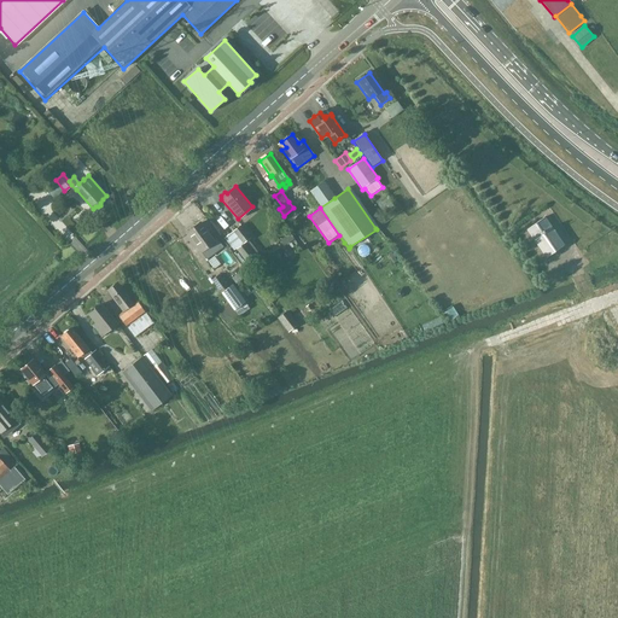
[(526,229),(546,257),(564,245),(544,217),(526,229)]
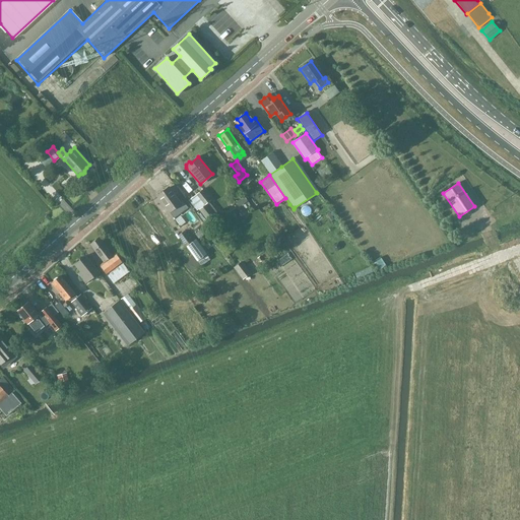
[(181,204),(169,187),(156,196),(169,212),(170,212),(174,217),(187,207),(184,202),(181,204)]
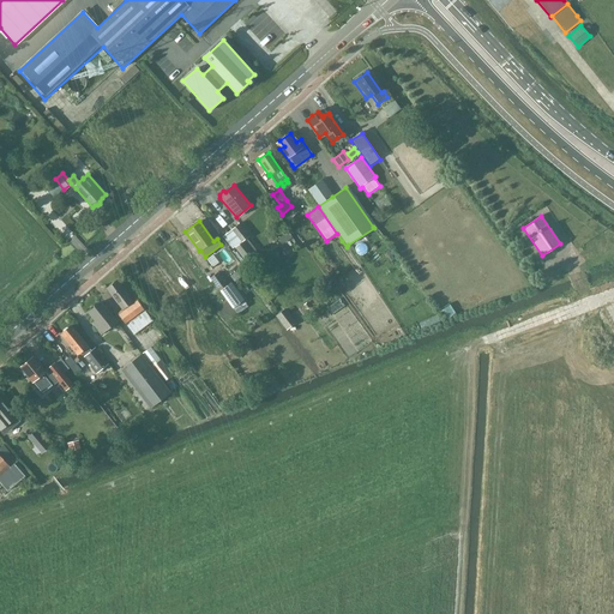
[(232,230),(241,242),(236,247),(246,260),(256,253),(245,240),(248,236),(239,224),(235,227),(232,230)]
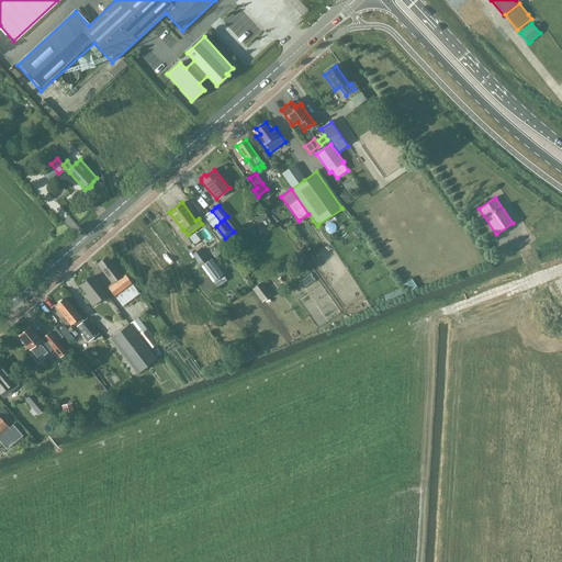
[(254,217),(258,224),(267,217),(262,211),(254,217)]
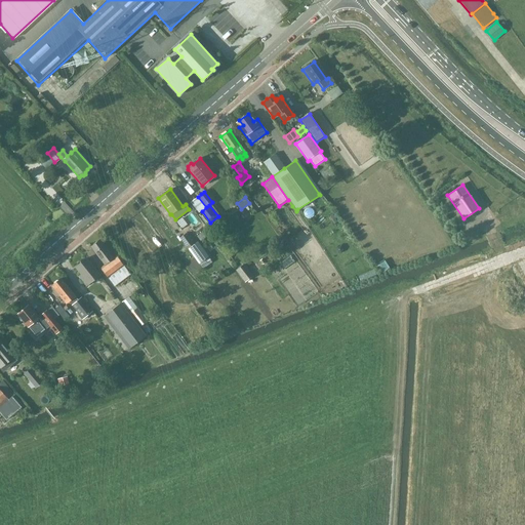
[(201,233),(197,236),(200,241),(205,238),(201,233)]
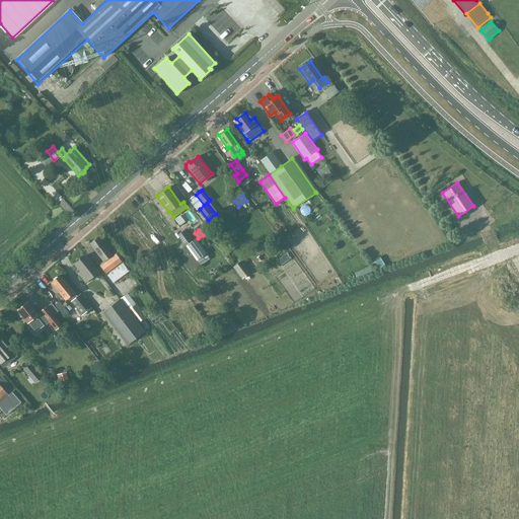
[(184,231),(178,235),(197,261),(201,266),(210,260),(206,253),(195,238),(192,241),(184,231)]
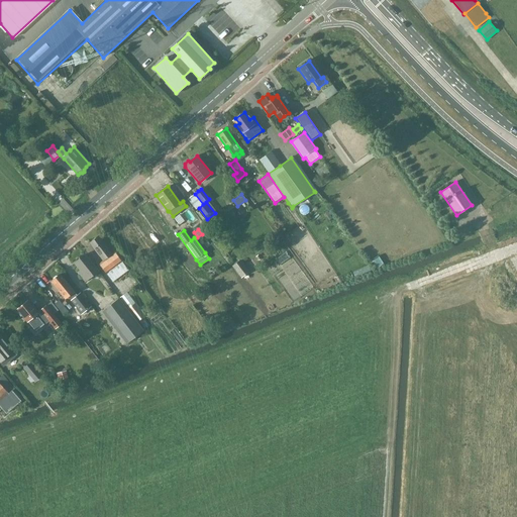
[(89,242),(103,261),(112,253),(98,236),(89,242)]
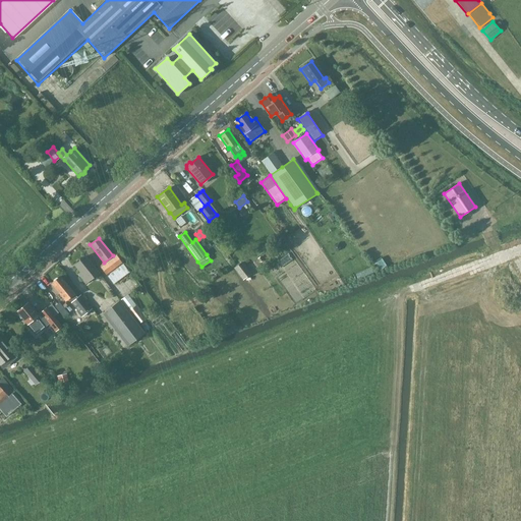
[(113,255),(104,263),(100,266),(107,275),(113,283),(128,271),(115,253),(113,255)]
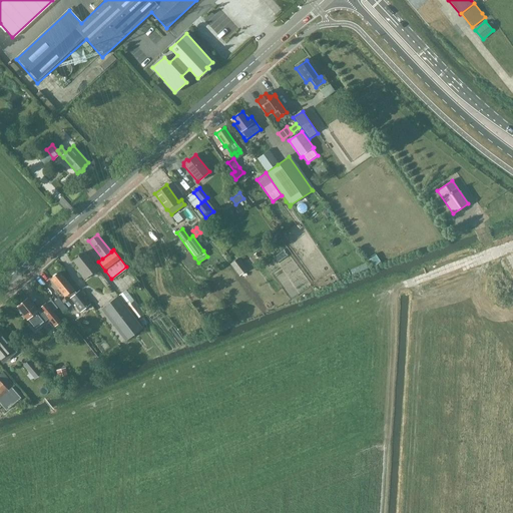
[(97,269),(92,263),(84,252),(73,261),(81,270),(78,272),(84,279),(97,269)]
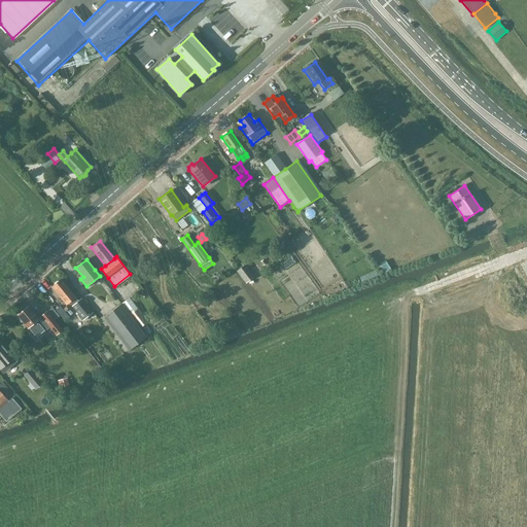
[(378,266),(383,275),(390,270),(385,261),(378,266)]
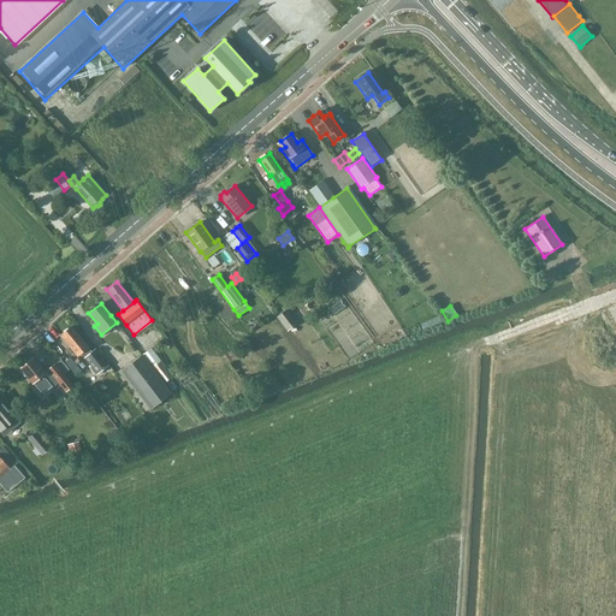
[(278,318),(288,330),(296,324),(286,312),(278,318)]
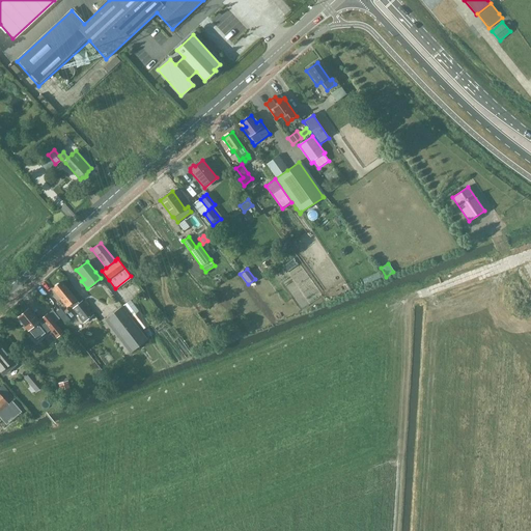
[(62,301),(66,306),(70,305),(84,323),(93,314),(83,301),(79,303),(61,282),(59,283),(57,283),(54,286),(54,287),(52,289),(62,301)]
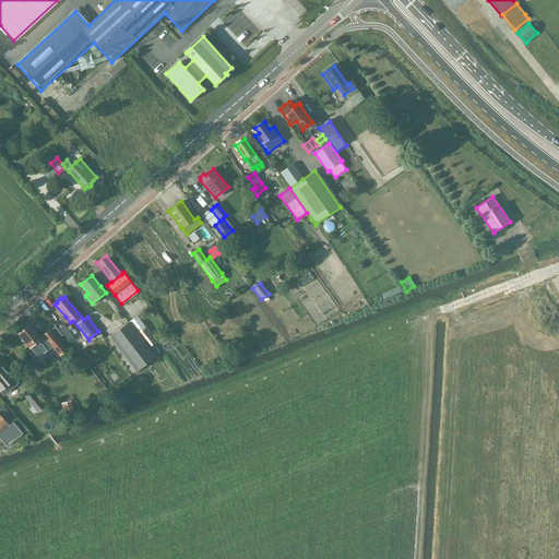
[(145,326),(138,316),(130,321),(138,332),(150,347),(157,341),(145,326)]
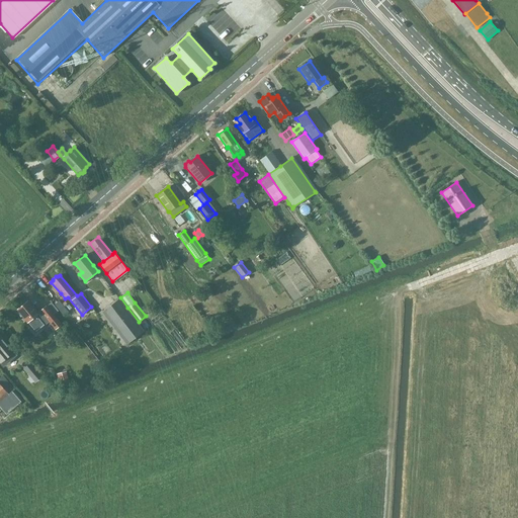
[(101,312),(126,344),(144,330),(118,298),(101,312)]
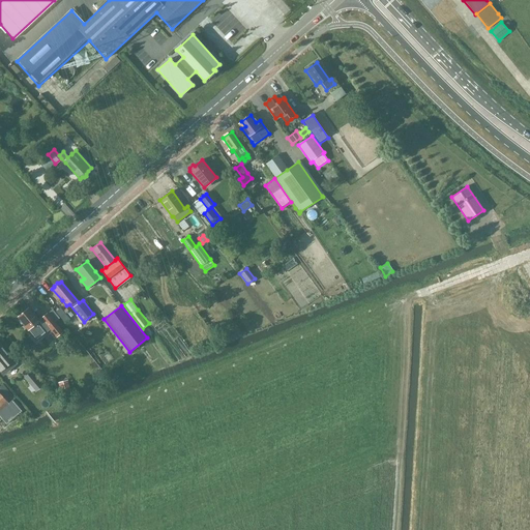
[(19,318),(18,319),(22,324),(23,323),(28,329),(36,340),(45,332),(45,333),(50,328),(57,336),(63,331),(55,322),(48,314),(47,314),(40,319),(41,319),(39,320),(33,314),(32,314),(28,308),(24,312),(23,311),(19,315),(20,316),(18,317),(19,318)]
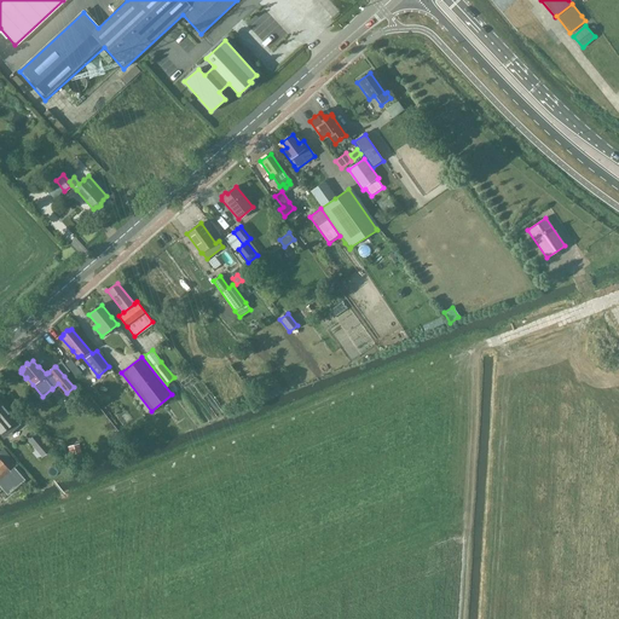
[(0,433),(16,420),(0,401),(0,433)]
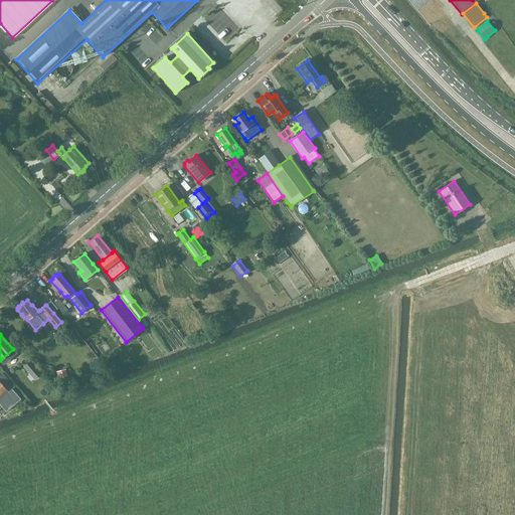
[(22,361),(27,368),(31,364),(26,358),(22,361)]
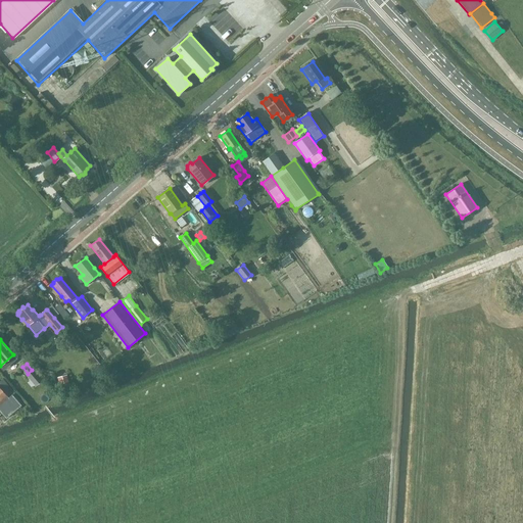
[(69,386),(67,376),(57,379),(60,388),(69,386)]
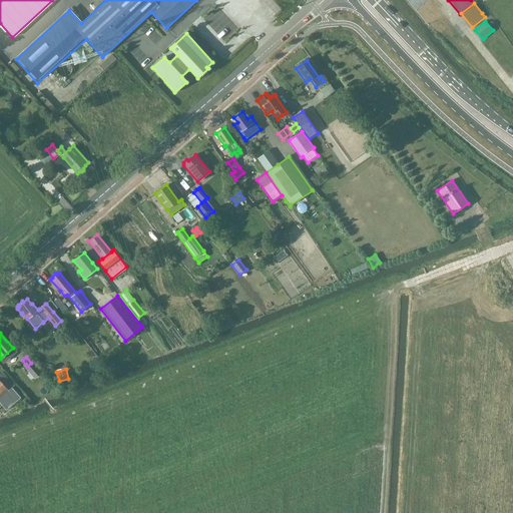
[(0,406),(2,405),(7,409),(20,397),(12,388),(15,385),(2,372),(0,374),(0,406)]
